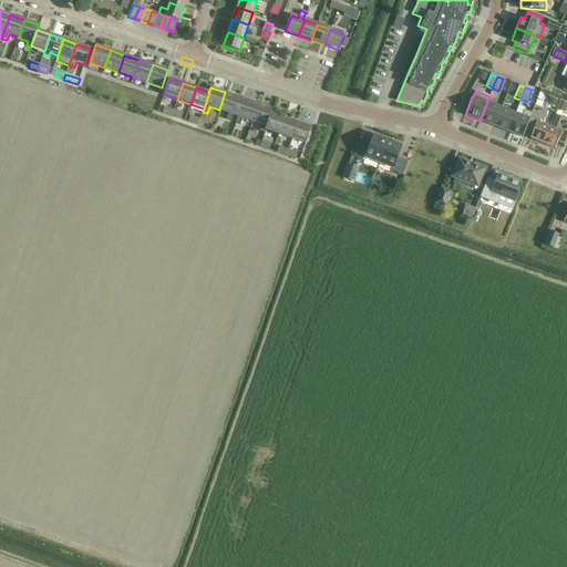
[(225,92),(219,110),(228,113),(226,120),(230,122),(234,115),(239,98),(225,92)]
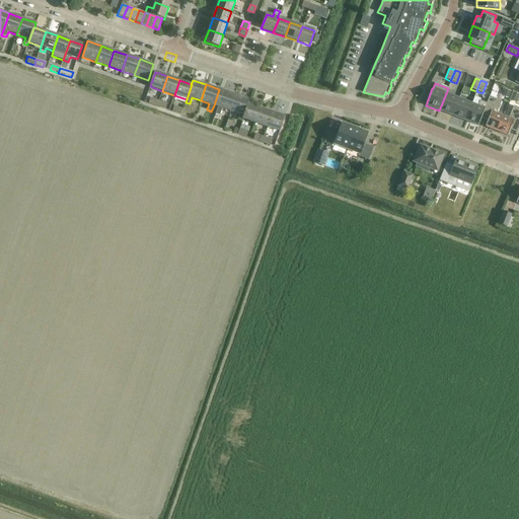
[(236,95),(223,90),(218,106),(216,113),(220,115),(222,108),(231,112),(236,95)]
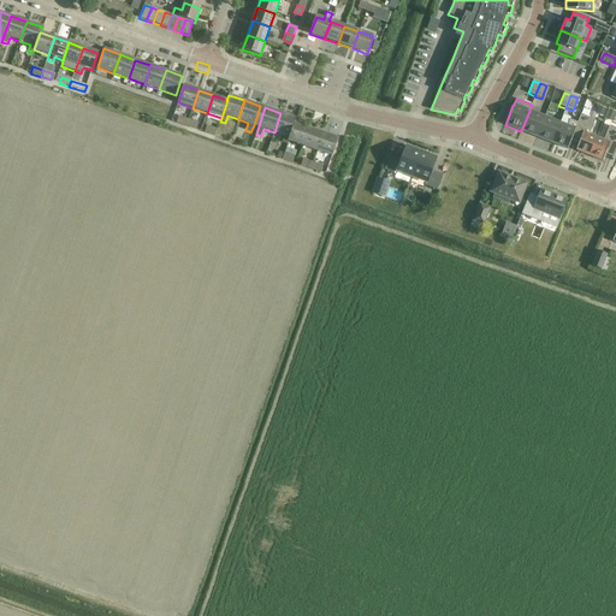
[(341,110),(338,117),(347,120),(350,112),(341,110)]
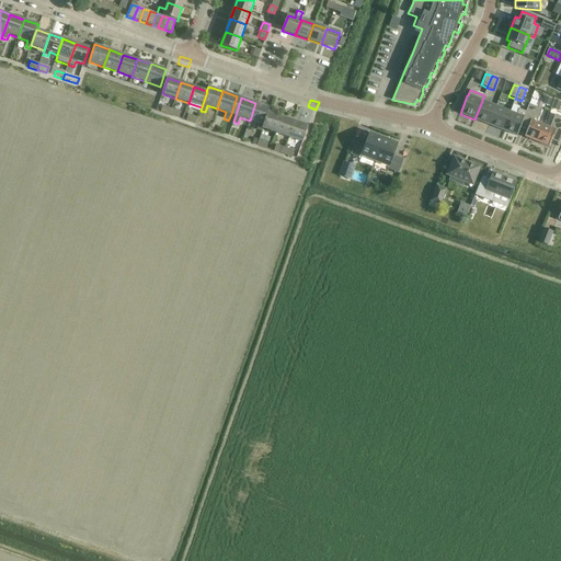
[(474,119),(489,125),(496,106),(482,101),(474,119)]
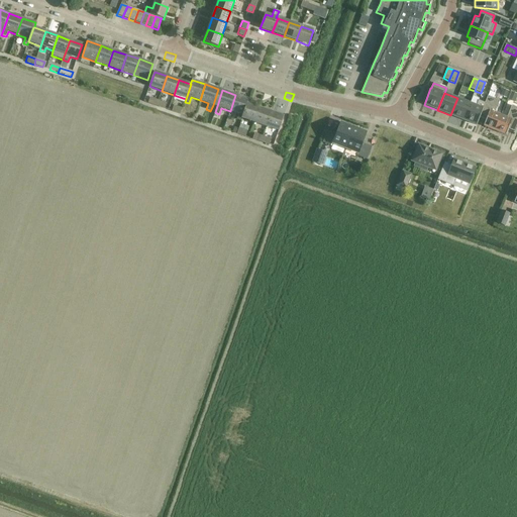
[(247,104),(248,99),(235,95),(230,111),(238,114),(236,120),(240,121),(241,118),(247,104)]
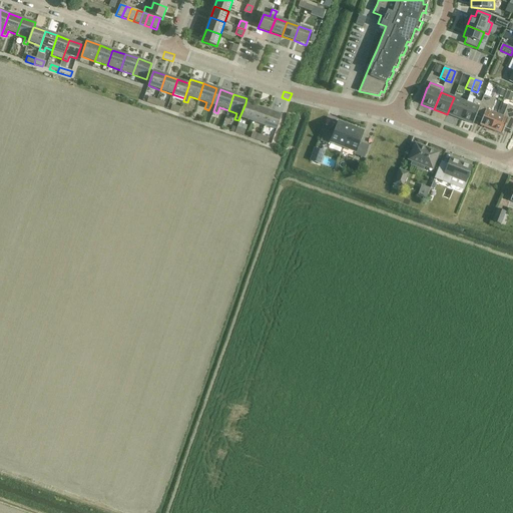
[(479,125),(491,129),(497,114),(491,112),(495,100),(483,95),(481,102),(481,103),(475,117),(476,117),(482,119),(479,125)]
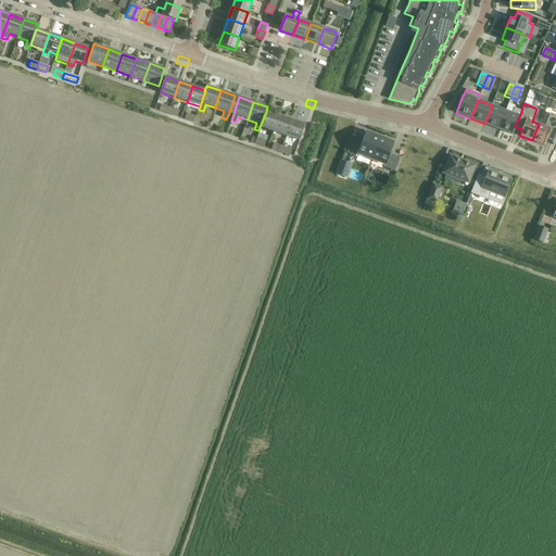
[(162,104),(160,111),(168,114),(171,108),(162,104)]
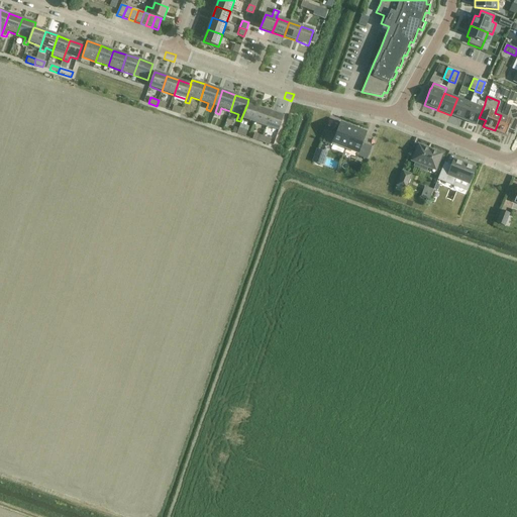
[(462,120),(470,103),(457,98),(450,115),(462,120)]
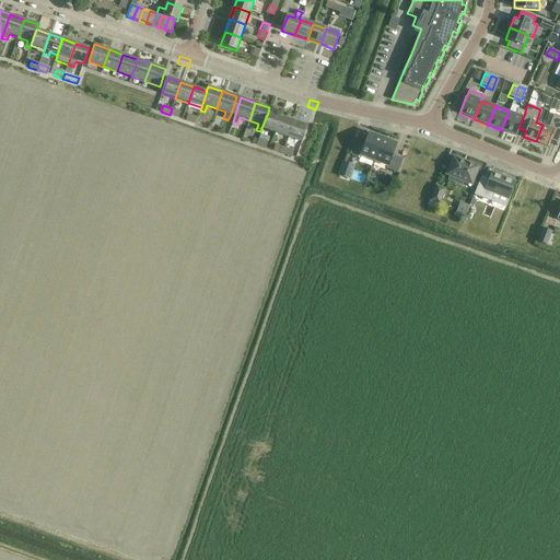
[(181,112),(172,108),(170,115),(178,118),(181,112)]
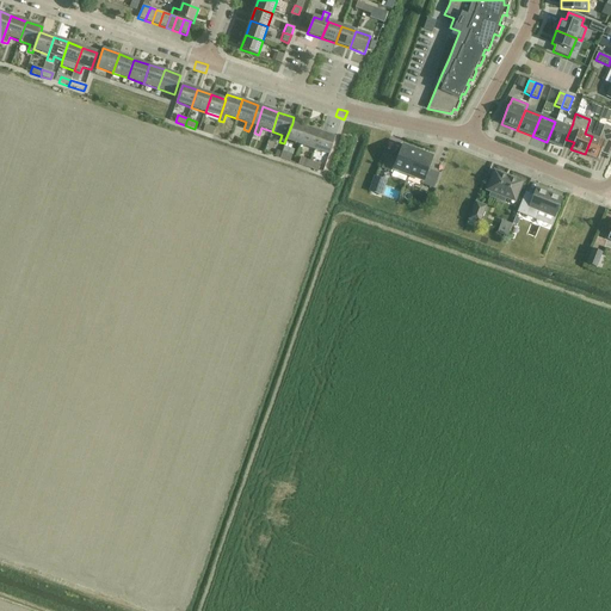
[(555,122),(547,142),(563,148),(567,140),(566,140),(573,123),(573,122),(565,119),(562,125),(555,122)]
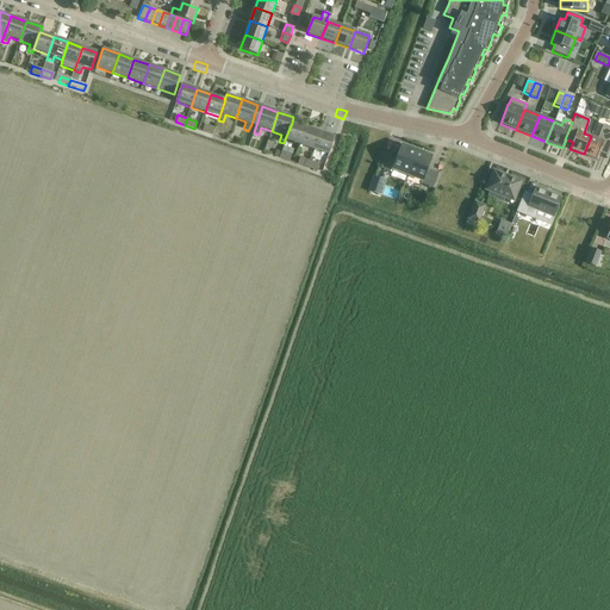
[(299,145),(305,128),(293,123),(292,123),(285,139),(299,145)]
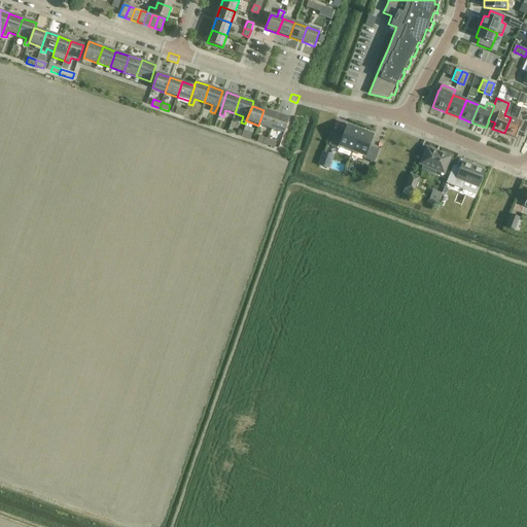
[(177,107),(175,113),(184,116),(186,111),(177,107)]
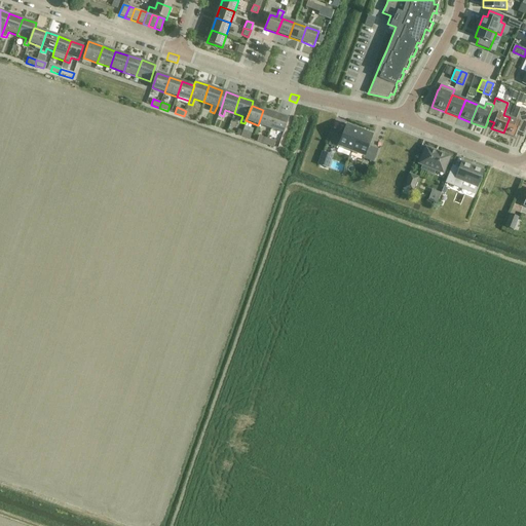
[(524,135),(525,128),(525,110),(520,108),(515,120),(510,117),(503,133),(515,138),(517,132),(524,135)]
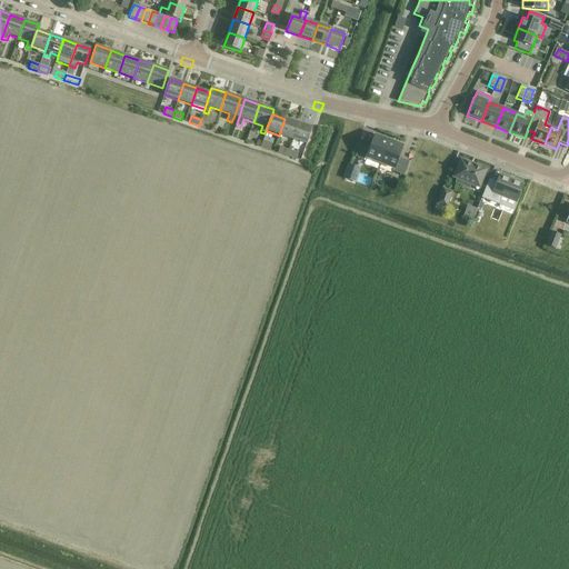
[(292,140),(298,123),(285,119),(279,136),(292,140)]
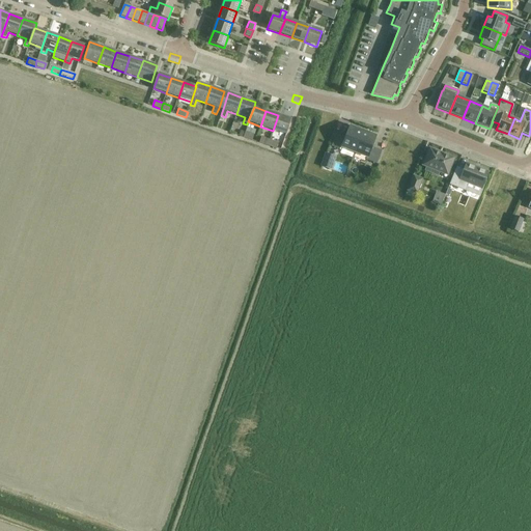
[(291,120),(290,119),(278,115),(273,131),(285,135),(291,120)]
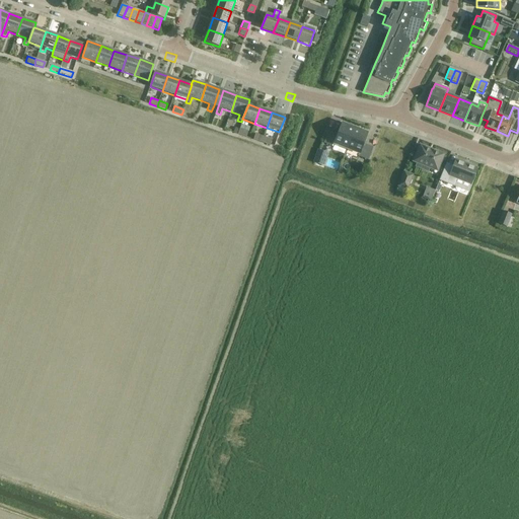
[(337,138),(334,137),(335,134),(328,131),(324,143),(334,147),(335,145),(347,149),(354,129),(350,128),(350,127),(344,124),(344,125),(342,125),(337,138)]
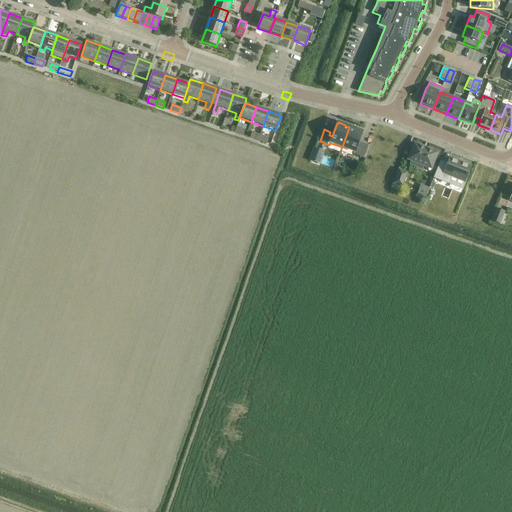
[(237,127),(235,132),(243,135),(245,130),(237,127)]
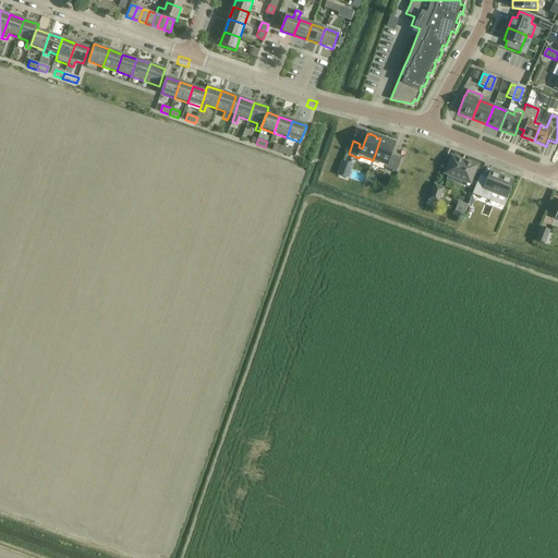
[(380,138),(373,160),(386,166),(385,168),(396,172),(401,159),(393,157),(392,159),(389,158),(395,144),(392,144),(393,143),(386,140),(386,141),(380,138)]
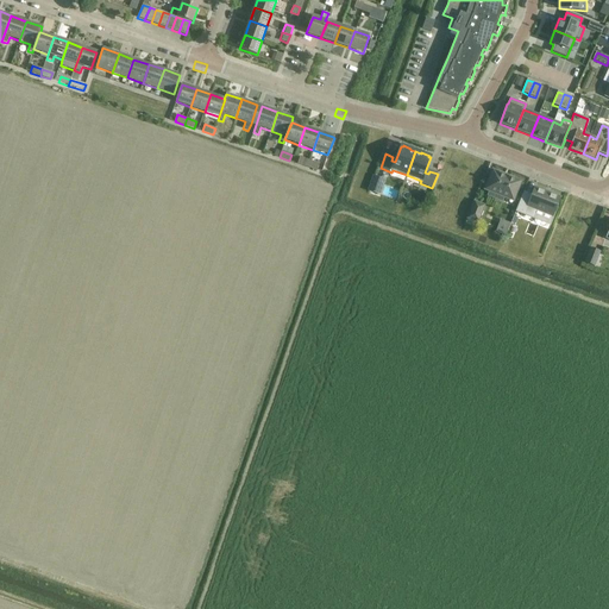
[(433,170),(443,174),(446,161),(437,158),(433,170)]
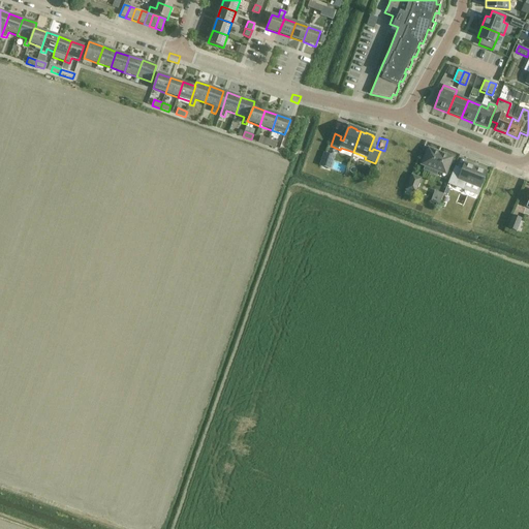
[(437,170),(445,174),(450,158),(428,150),(422,164),(426,166),(425,170),(435,175),(437,170)]
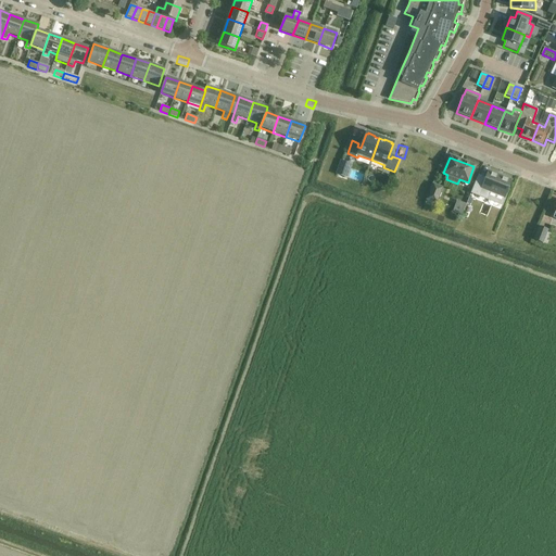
[(356,169),(368,173),(371,163),(358,159),(356,169)]
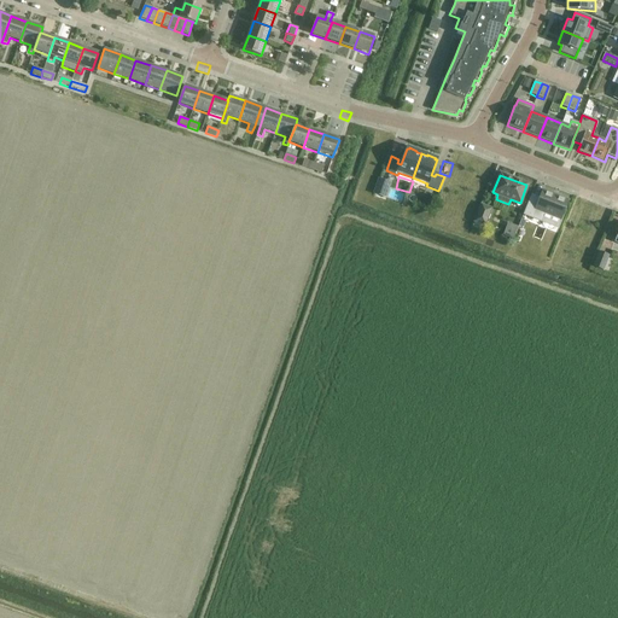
[(378,180),(373,194),(384,198),(384,197),(389,184),(379,180),(378,180)]
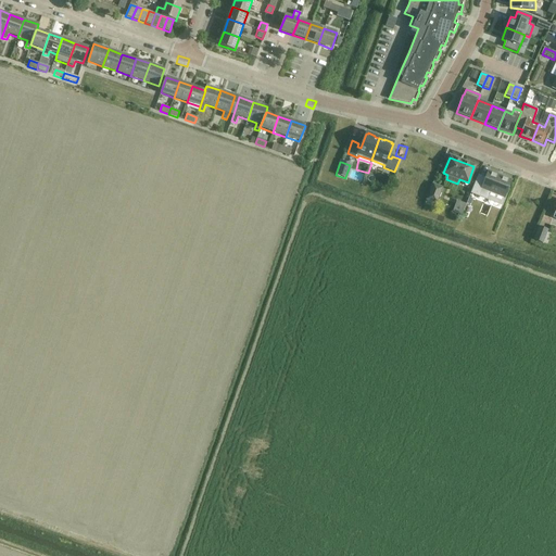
[(478,176),(470,193),(487,200),(490,191),(504,198),(510,181),(489,173),(485,178),(478,176)]
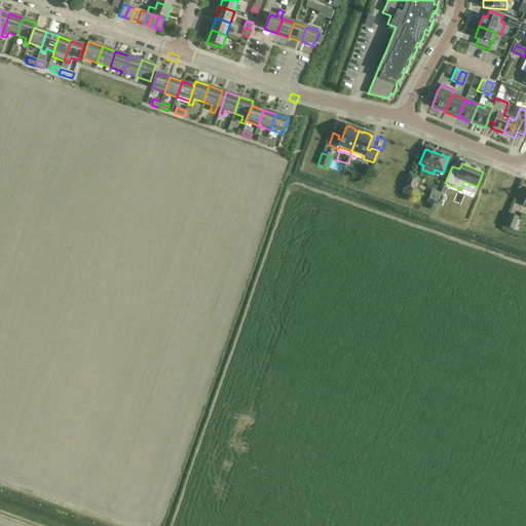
[(417,179),(415,178),(410,176),(405,188),(404,188),(402,193),(410,196),(417,179)]
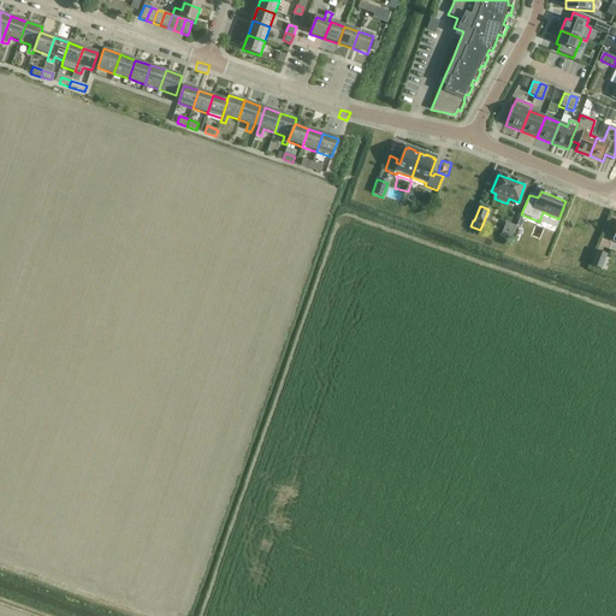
[(591,266),(600,270),(606,255),(597,252),(591,266)]
